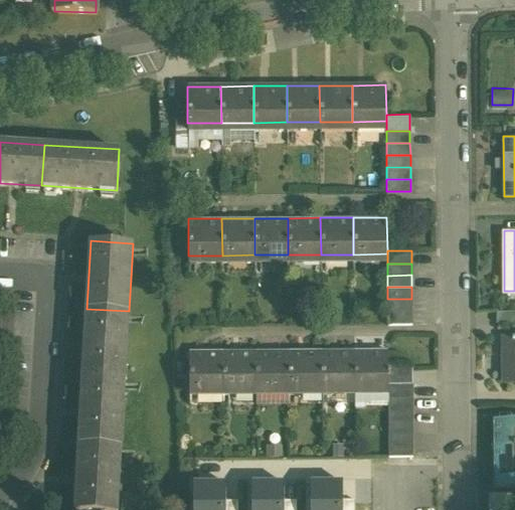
[(411,299),(387,299),(387,310),(411,310),(411,299)]
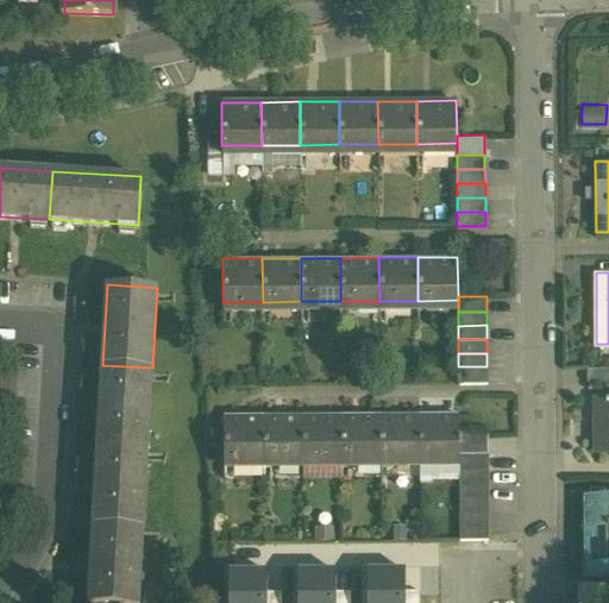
[(152,368),(102,365),(98,444),(148,447),(152,368)]
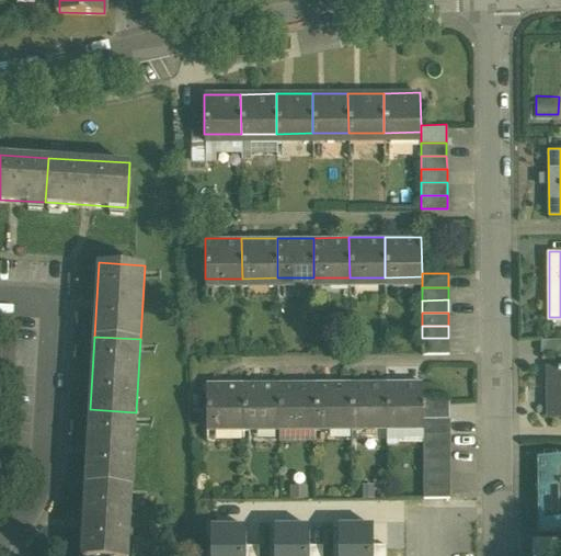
[(560,337),(540,338),(540,351),(560,350),(560,337)]
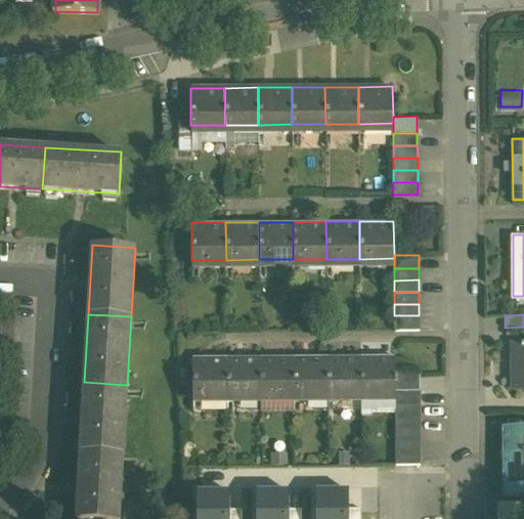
[(419,315),(394,315),(394,329),(419,329),(419,315)]
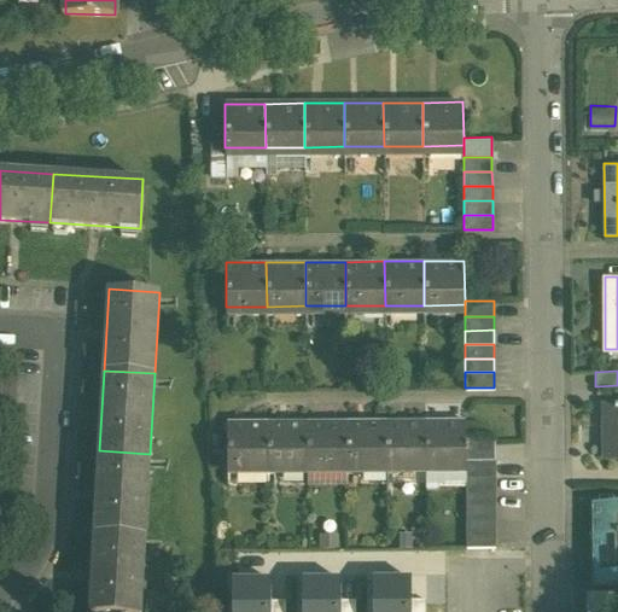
[(617,402),(610,403),(605,408),(605,452),(610,456),(617,455),(617,402)]
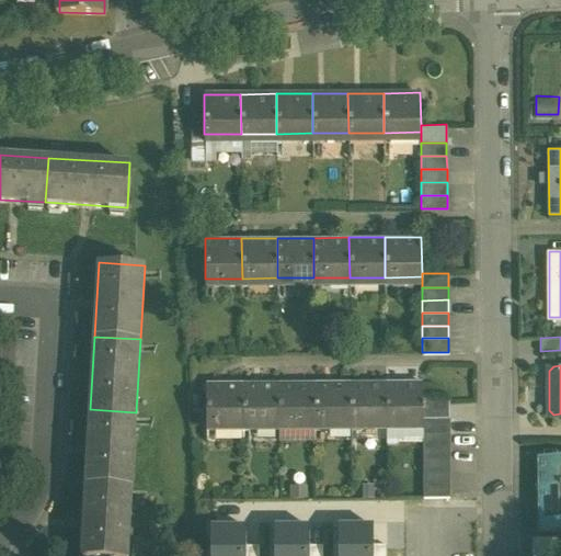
[(350,427),(350,381),(313,382),(315,427),(350,427)]
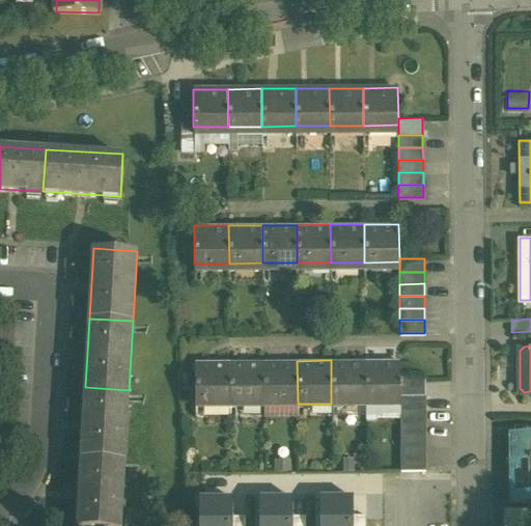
[(365,398),(365,360),(331,360),(331,404),(365,404),(365,398)]
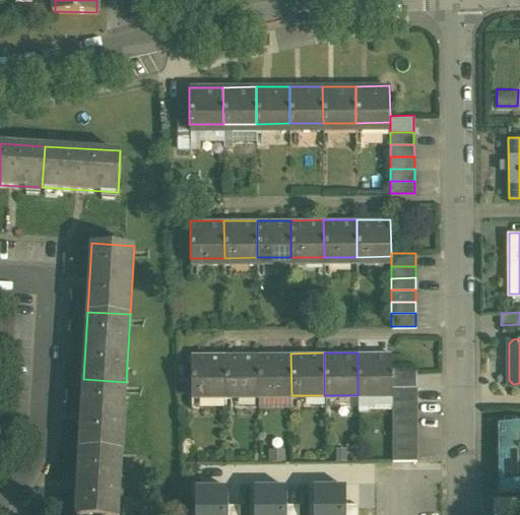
[(392,400),(391,387),(391,368),(391,352),(358,352),(358,390),(368,390),(368,404),(392,404),(392,400)]
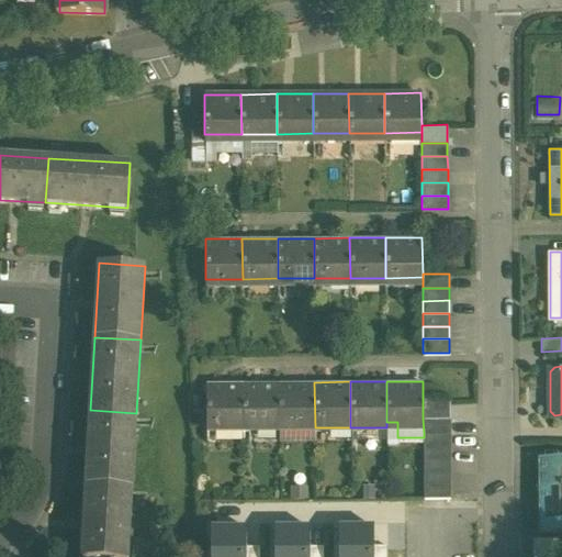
[(244,429),(243,382),(206,383),(206,429),(244,429)]
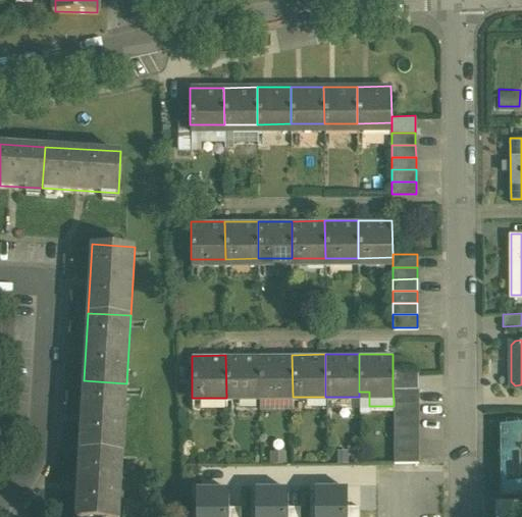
[(259,398),(259,355),(225,355),(226,398),(259,398)]
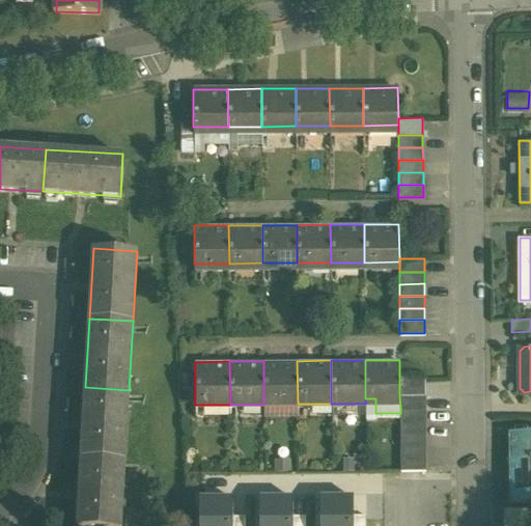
[(298,404),(297,361),(263,361),(263,405),(298,404)]
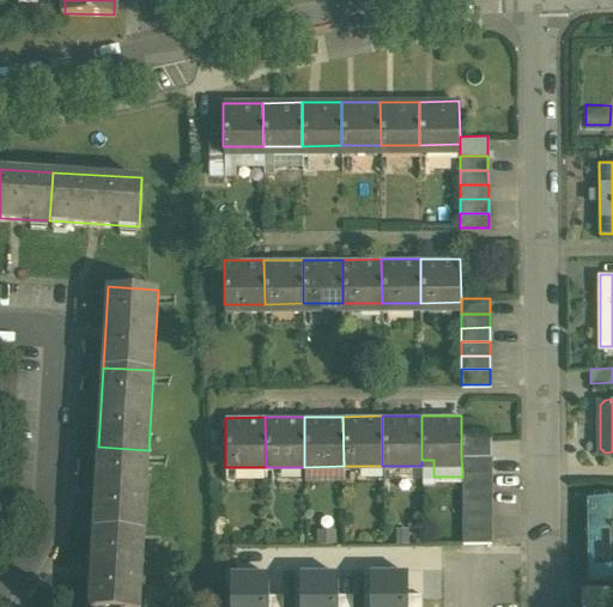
[(491,433),(461,433),(461,456),(491,456),(491,433)]
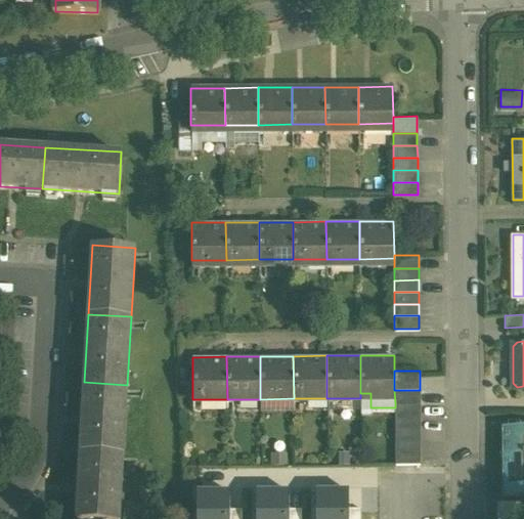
[(127,385),(84,382),(80,450),(123,452),(127,385)]
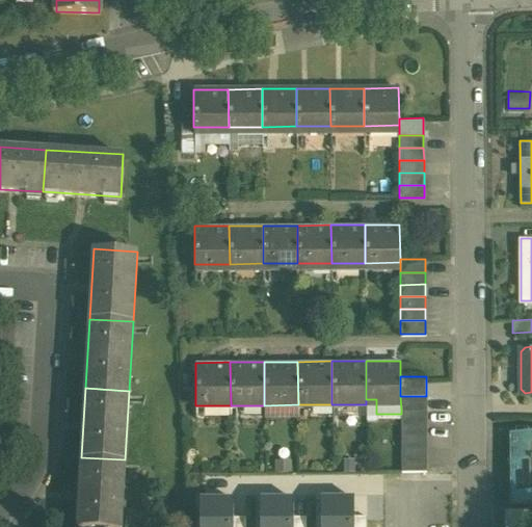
[(426,396),(400,396),(401,410),(426,410),(426,396)]
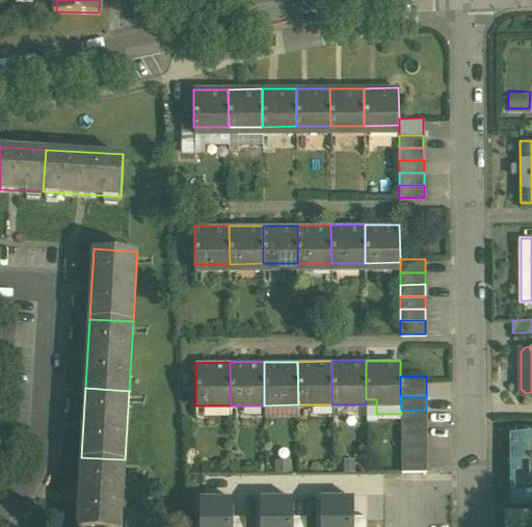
[(426,410),(401,410),(401,414),(401,421),(426,421),(426,410)]
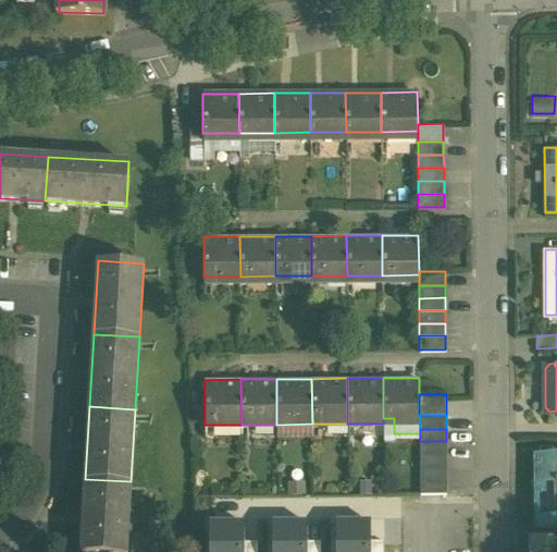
[(446,454),(446,441),(420,441),(420,454),(446,454)]
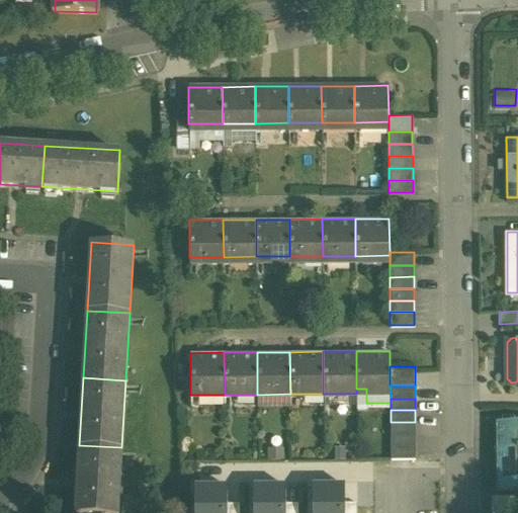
[(517,419),(496,420),(496,447),(517,446),(517,419)]
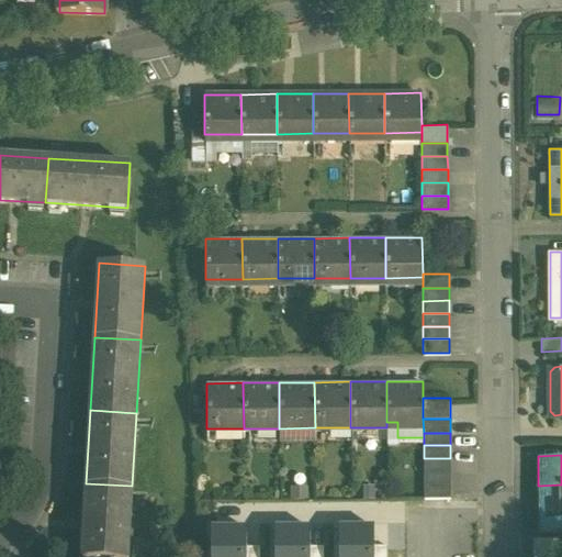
[(450,458),(424,458),(424,471),(450,470),(450,458)]
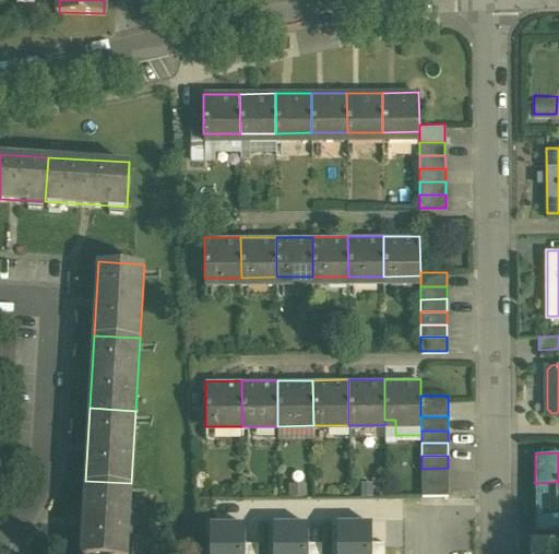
[(448,468),(421,469),(421,481),(448,481),(448,468)]
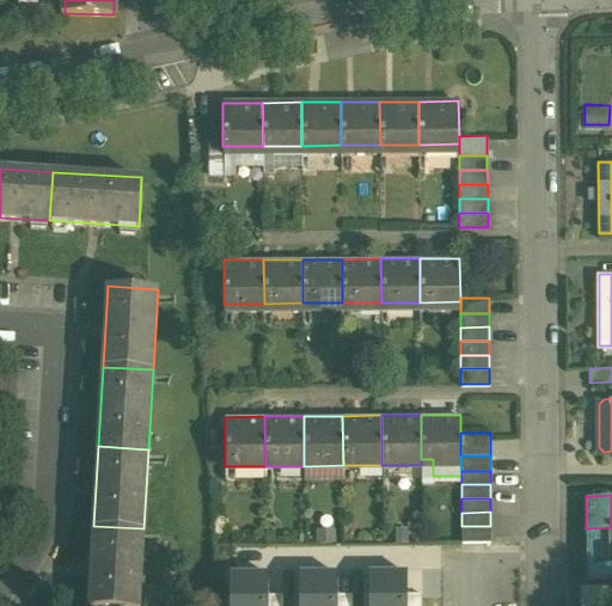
[(139,605),(144,528),(93,526),(89,605),(139,605)]
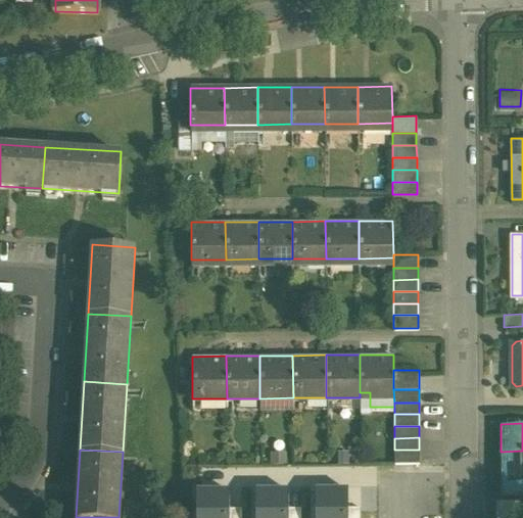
[(419,450),(394,450),(394,463),(420,462),(419,450)]
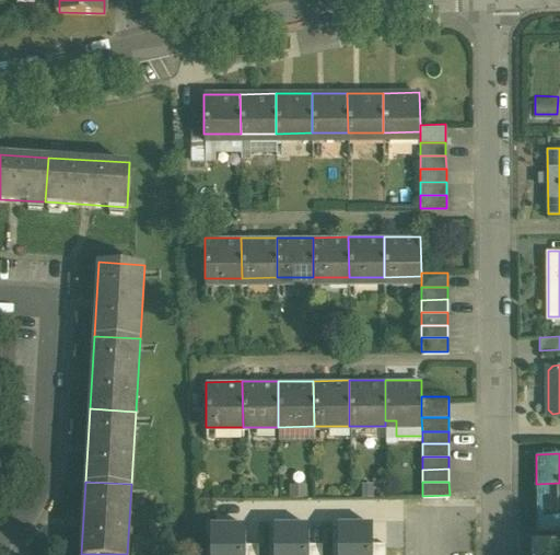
[(559,483),(536,484),(536,529),(559,528),(559,483)]
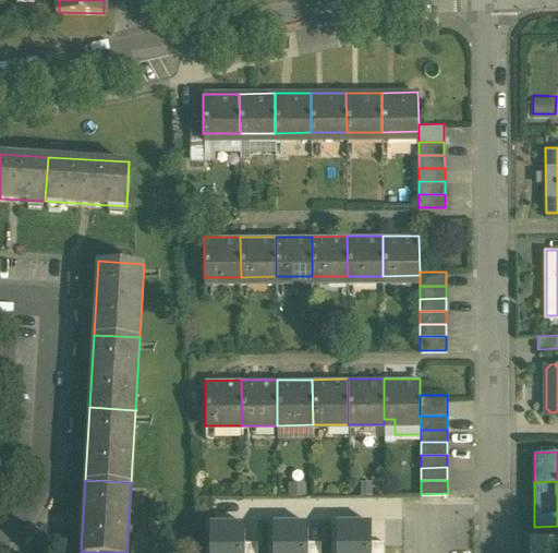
[(209,521),(209,552),(244,552),(245,541),(245,521),(209,521)]
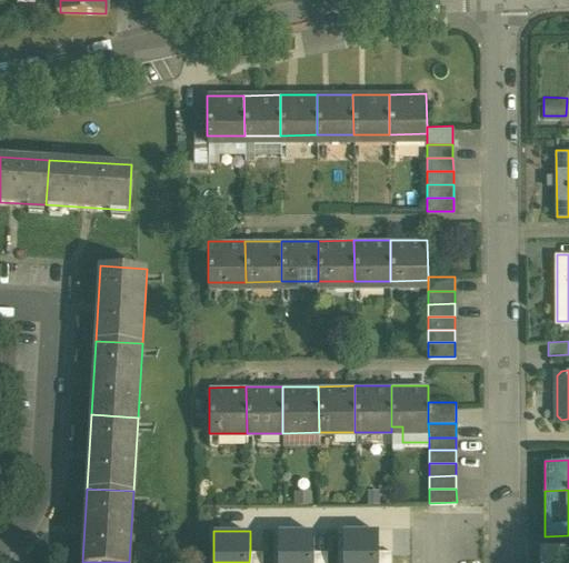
[(278,531),(277,562),(313,562),(315,551),(313,531),(278,531)]
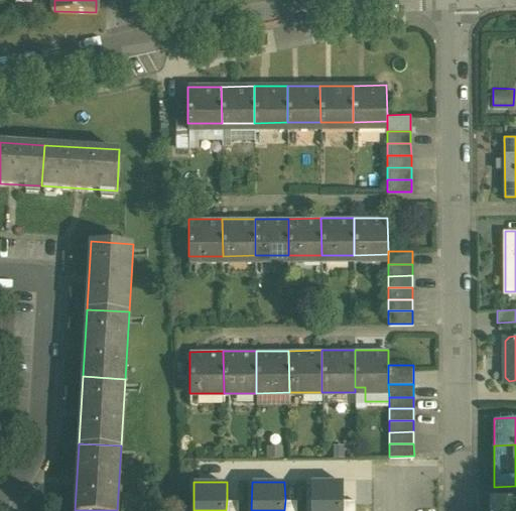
[(311,482),(310,510),(344,510),(344,499),(344,482),(311,482)]
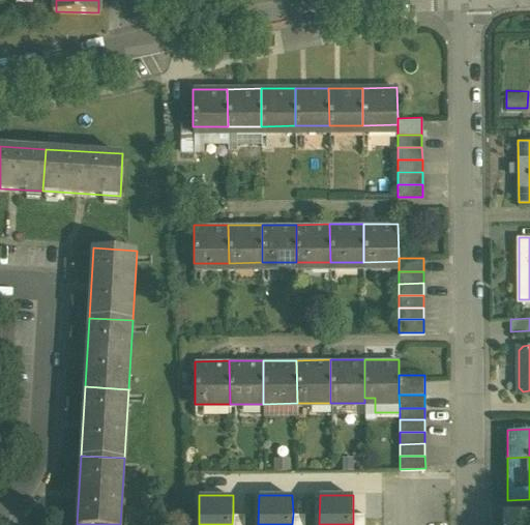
[(526,524),(526,505),(502,505),(501,524),(526,524)]
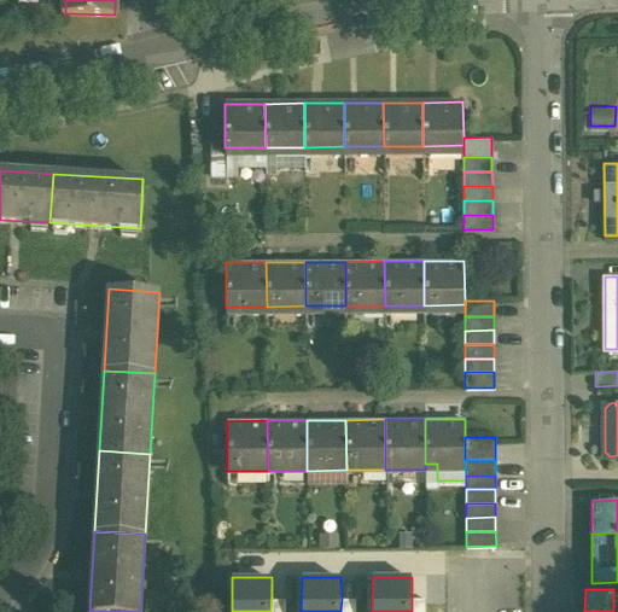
[(426,611),(427,598),(412,598),(412,611),(426,611)]
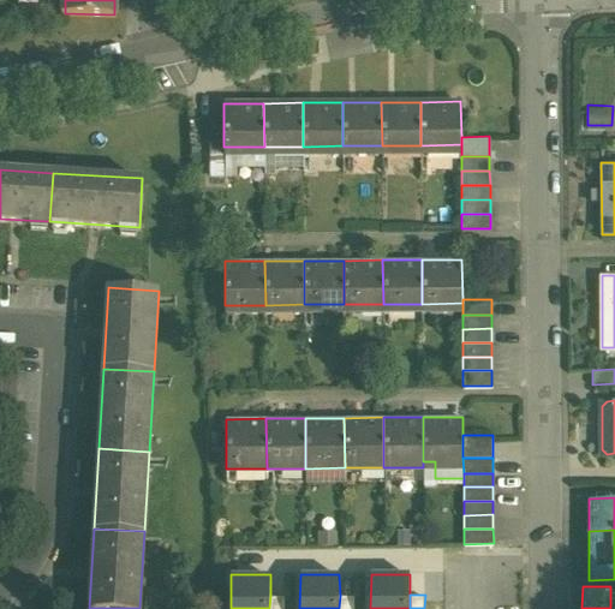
[(285,608),(285,596),(270,596),(269,608),(285,608)]
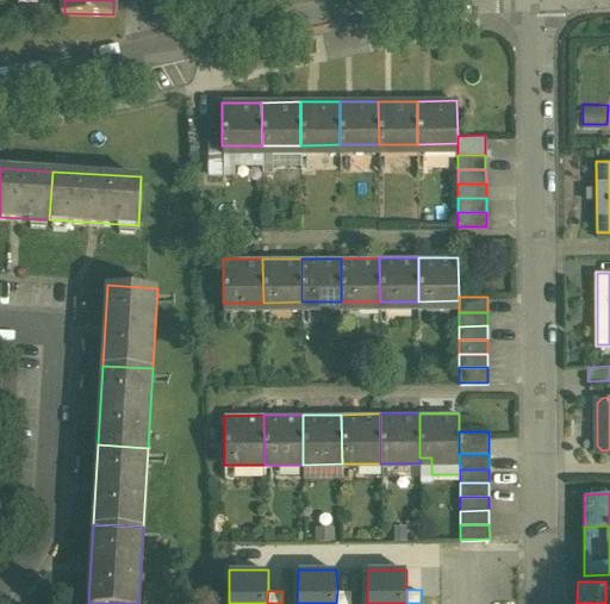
[(350,603),(352,591),(337,591),(336,603),(350,603)]
